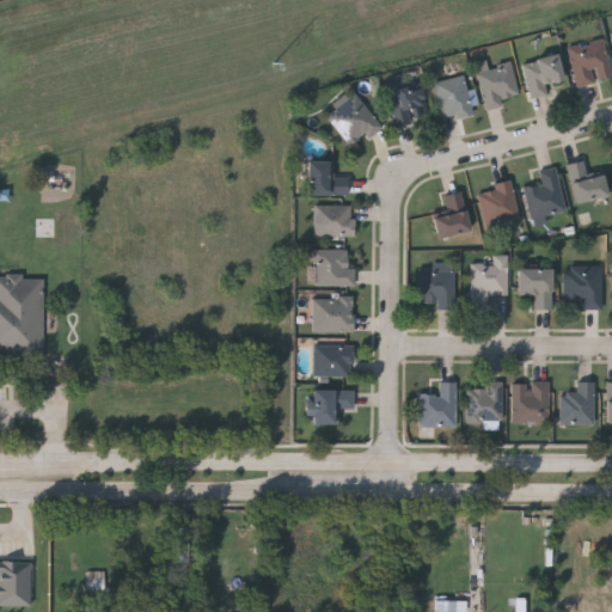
[(577,86),(569,47),(605,38),(611,72),(611,78),(597,81),(597,83),(577,86)]
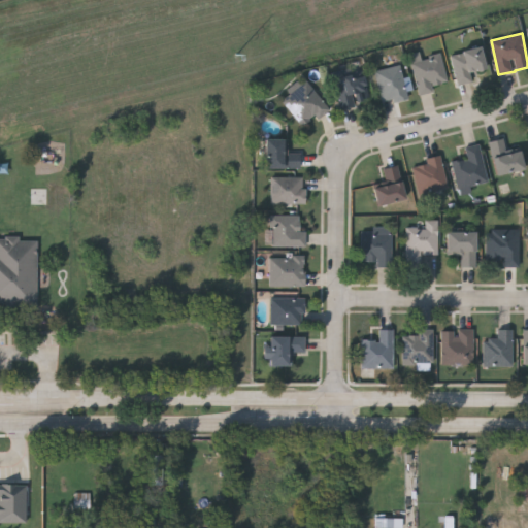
[(452,54),(482,47),(486,68),(471,71),(473,81),(458,85),(452,54)]
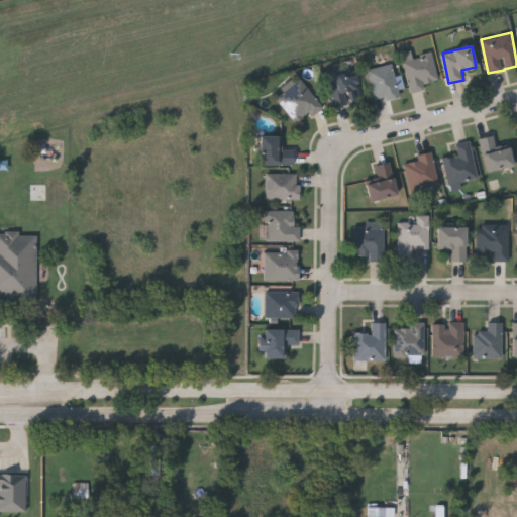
[(425,89),(411,93),(403,61),(432,54),(439,80),(424,84),(425,89)]
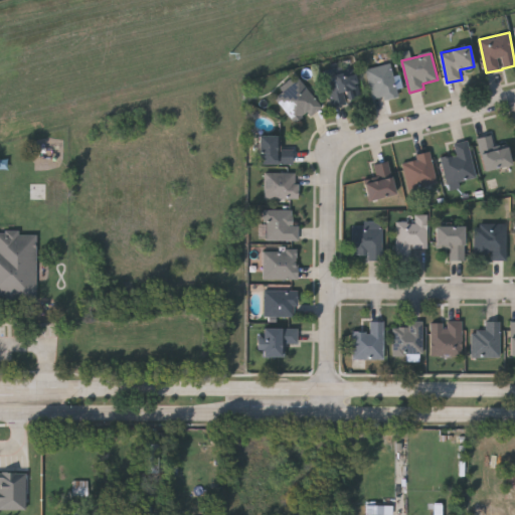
[(371,100),(368,66),(393,65),(396,98),(371,100)]
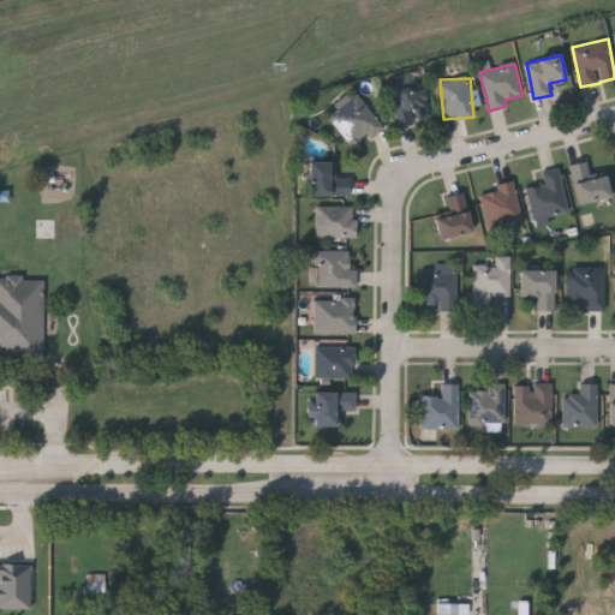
[(396,126),(389,89),(423,82),(431,118),(396,126)]
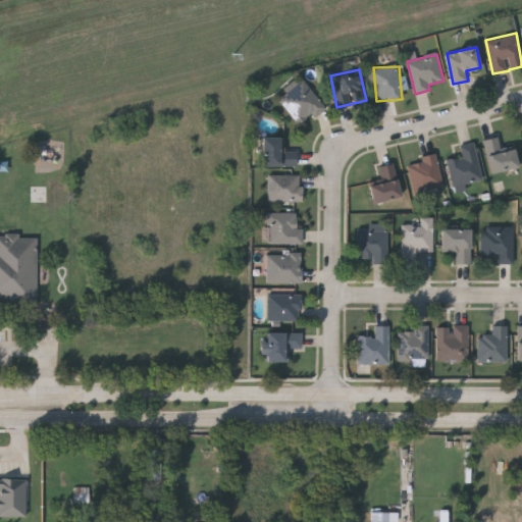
[(301,127),(279,99),(288,93),(285,91),(303,77),(326,108),(301,127)]
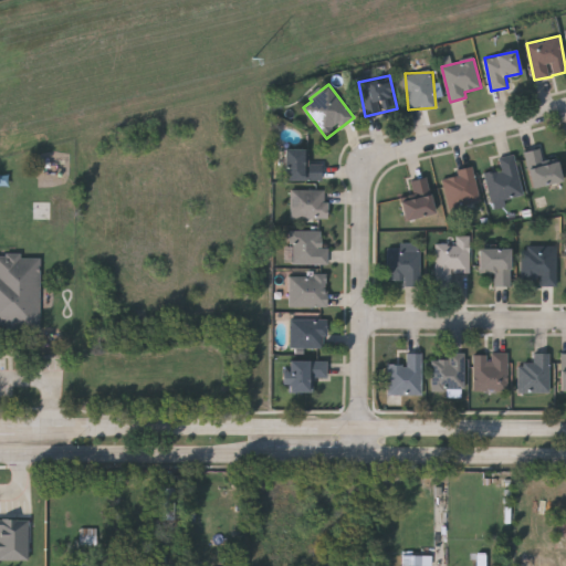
[(322,164),(322,180),(285,180),(285,149),(308,149),(308,164),(322,164)]
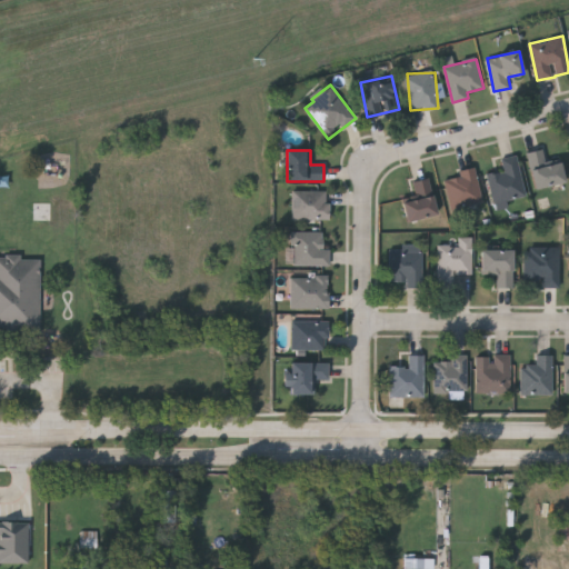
[(561,160),(566,183),(535,189),(528,152),(543,150),(546,162),(561,160)]
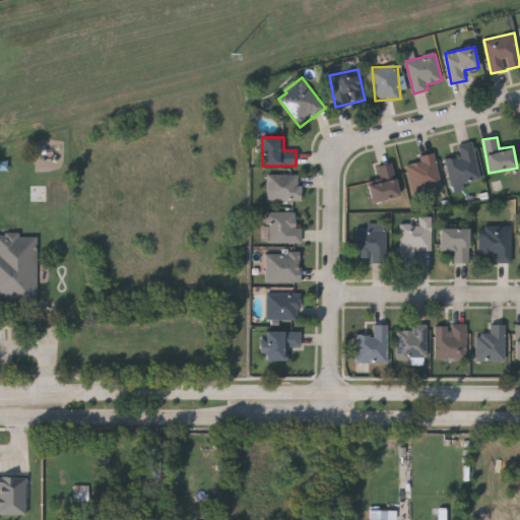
[(461,156),(458,144),(473,142),(480,180),(451,185),(446,159),(461,156)]
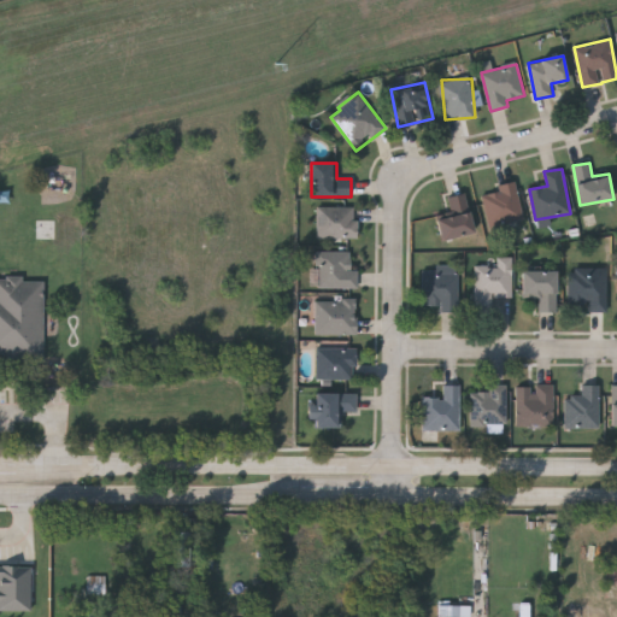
[(482,195),(499,192),(498,186),(516,182),(524,221),(489,228),(482,195)]
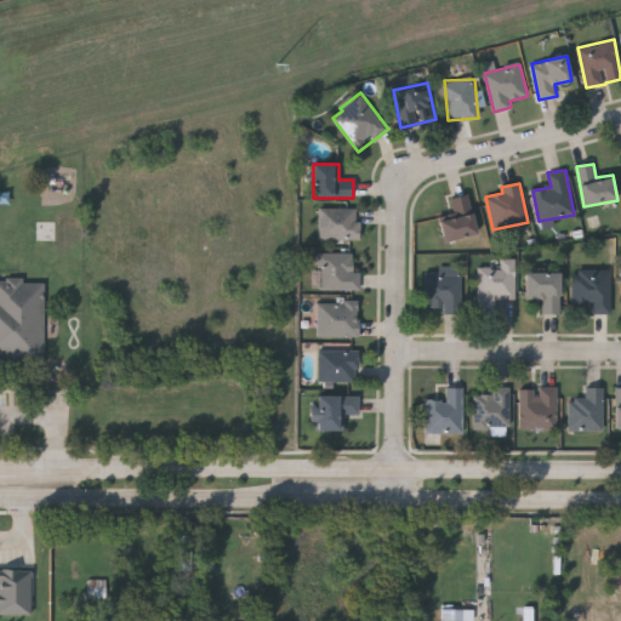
[(449,199),(468,194),(478,234),(445,243),(439,221),(454,217),(449,199)]
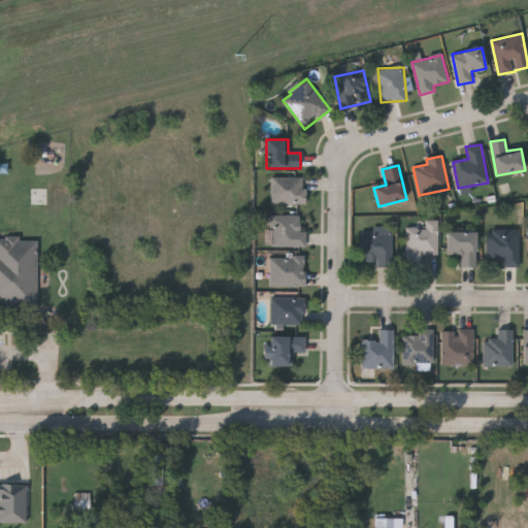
[(272,176),(305,176),(305,204),(272,204),(272,176)]
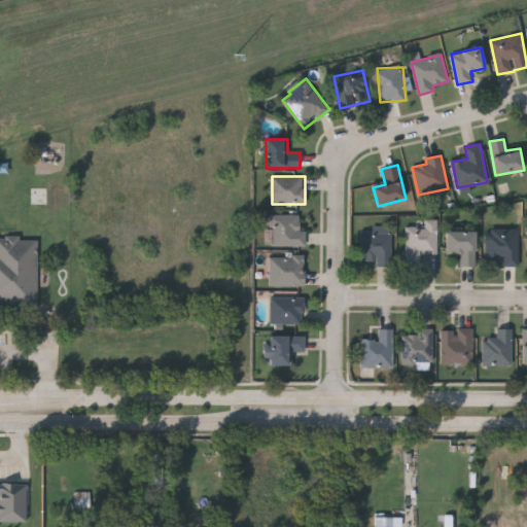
[(301,215),(301,230),(306,230),(306,246),(272,246),(272,215),(301,215)]
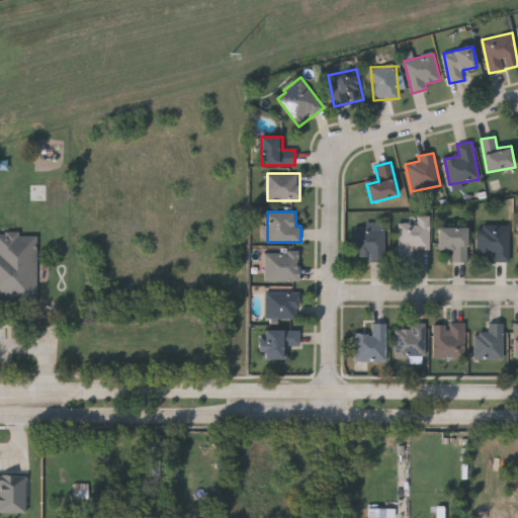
[(430,249),(414,249),(414,261),(400,261),(400,224),(418,224),(418,216),(430,216),(430,249)]
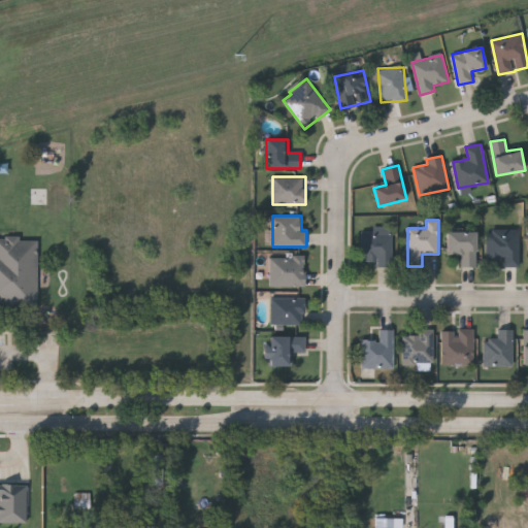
[(362,226),(393,226),(393,266),(377,266),(377,261),(362,261),(362,226)]
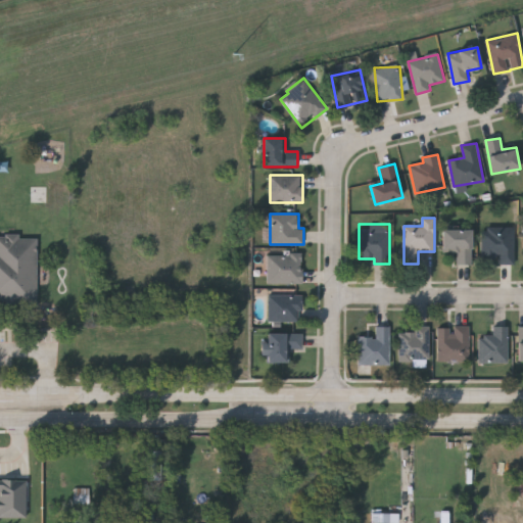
[(515,227),(515,265),(500,265),(500,257),(482,257),(482,227),(515,227)]
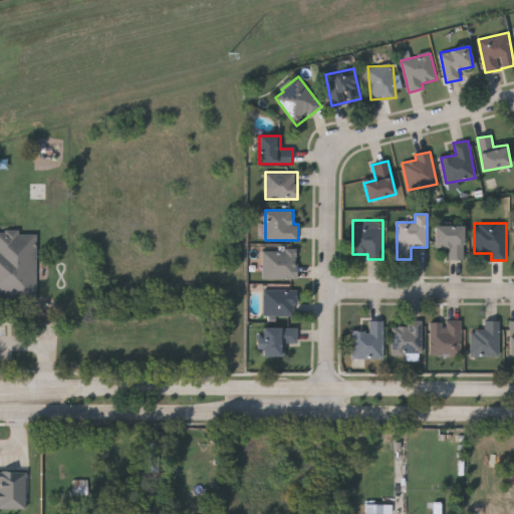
[(464,226),(464,260),(452,260),(452,247),(435,247),(436,226),(464,226)]
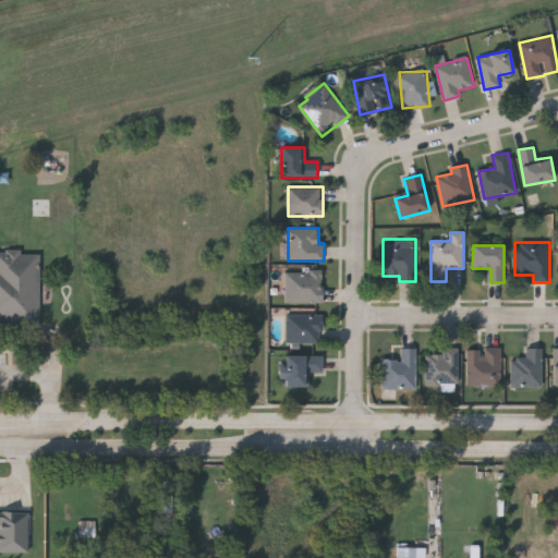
[(0,325),(41,326),(40,255),(22,255),(22,252),(0,251),(0,325)]
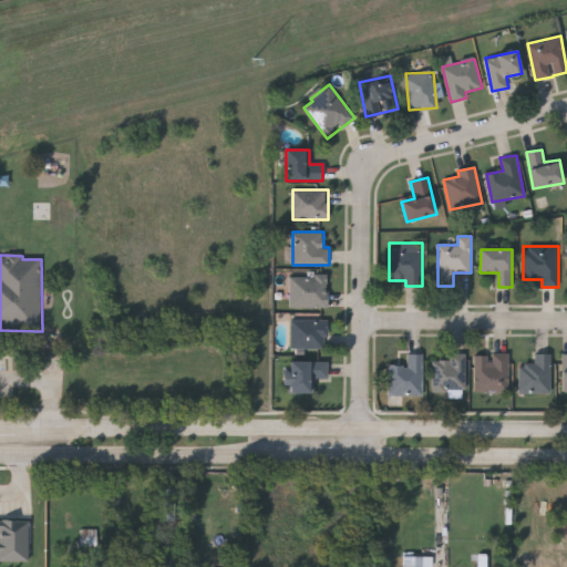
[(290,307),(290,275),(328,275),(328,307),(290,307)]
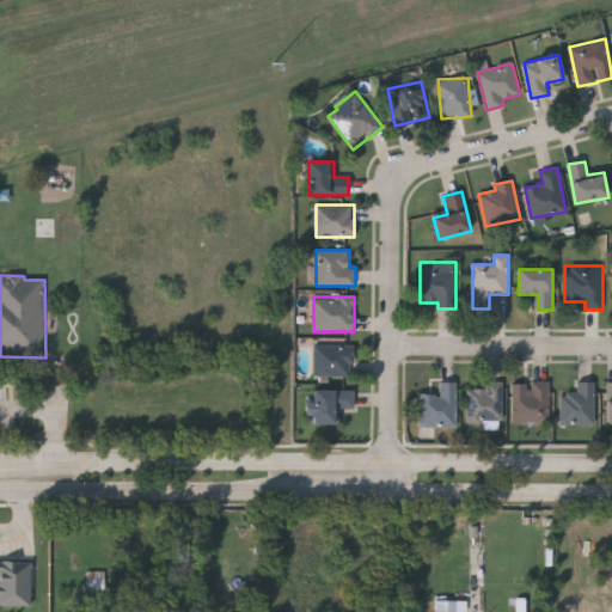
[(354,346),(354,375),(316,375),(316,346),(354,346)]
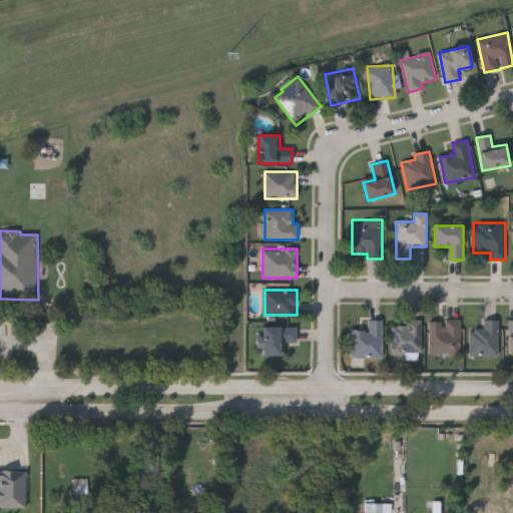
[(421,320),(421,355),(392,354),(392,326),(407,326),(407,320),(421,320)]
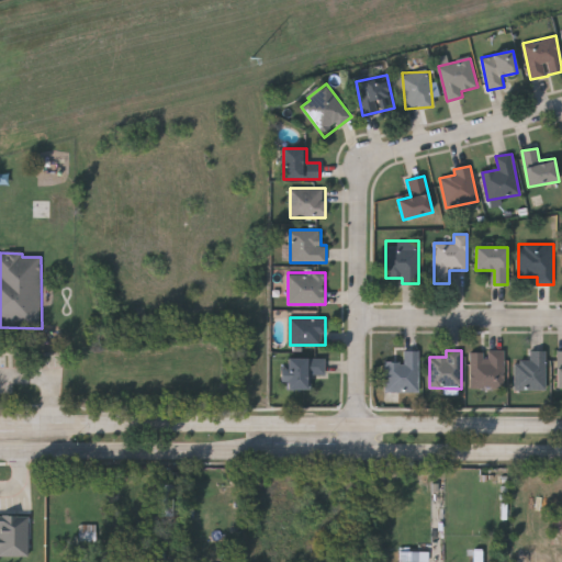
[(385,362),(404,362),(404,351),(419,351),(419,393),(385,393),(385,362)]
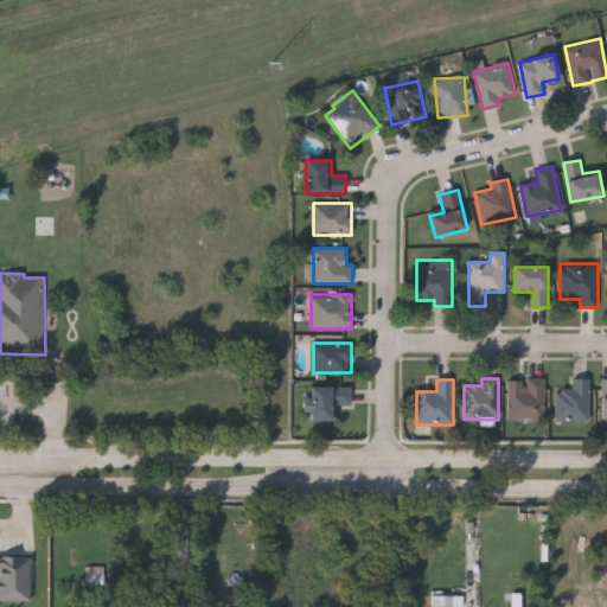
[(545,420),(509,420),(509,379),(545,379),(545,420)]
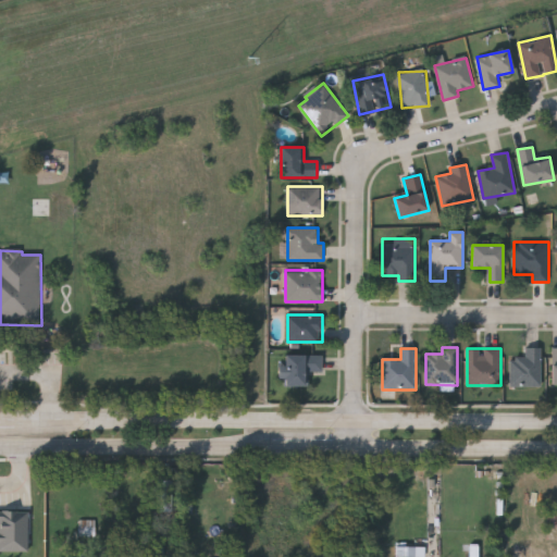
[(541,348),(541,386),(510,386),(510,358),(525,358),(525,348),(541,348)]
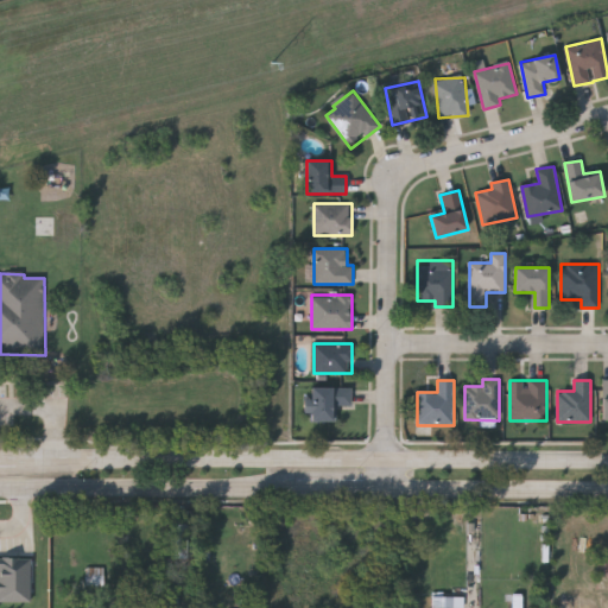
[(352,388),(352,405),(336,405),(336,422),(310,422),(310,388),(352,388)]
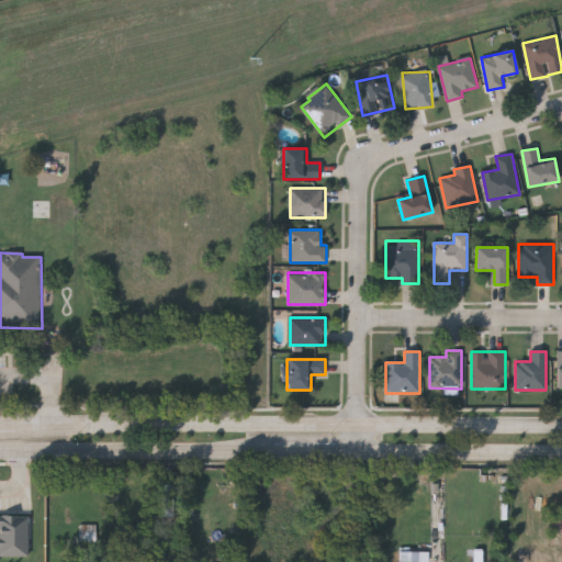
[(175,517),(175,485),(159,485),(159,517),(175,517)]
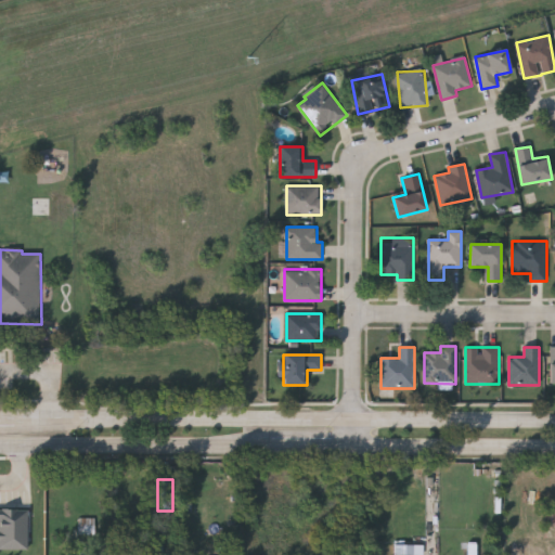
[(554,523),(554,506),(546,506),(545,523),(554,523)]
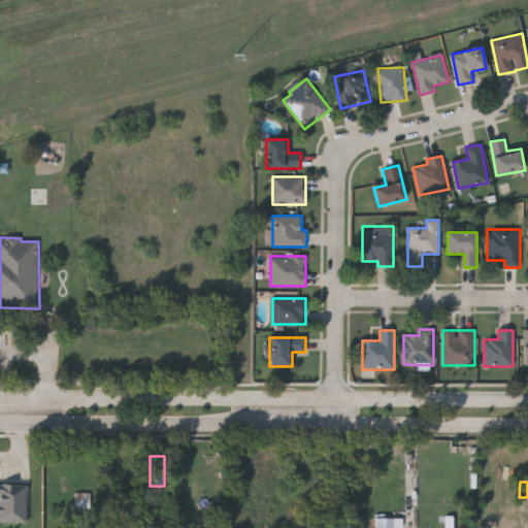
[(0,522),(28,523),(28,486),(0,484),(0,522)]
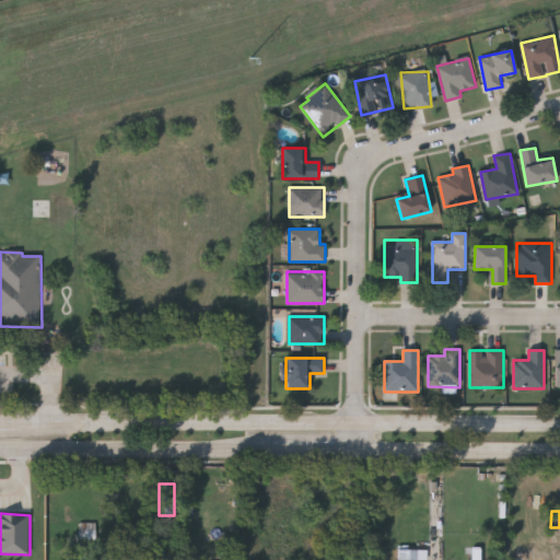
[(97,538),(80,538),(80,522),(97,522),(97,538)]
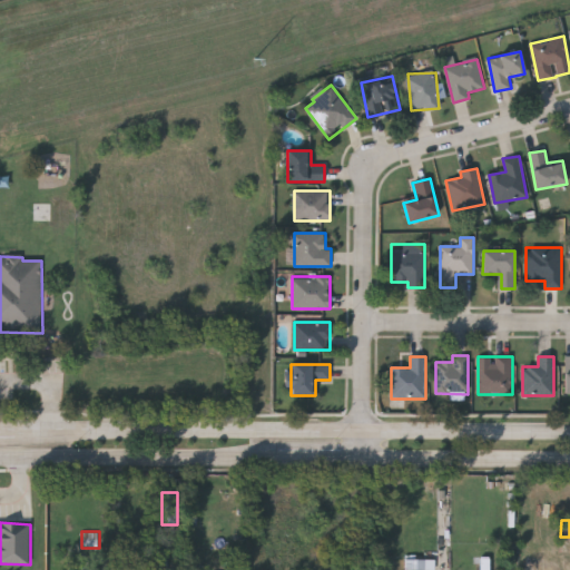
[(436,569),(405,569),(405,558),(436,558),(436,569)]
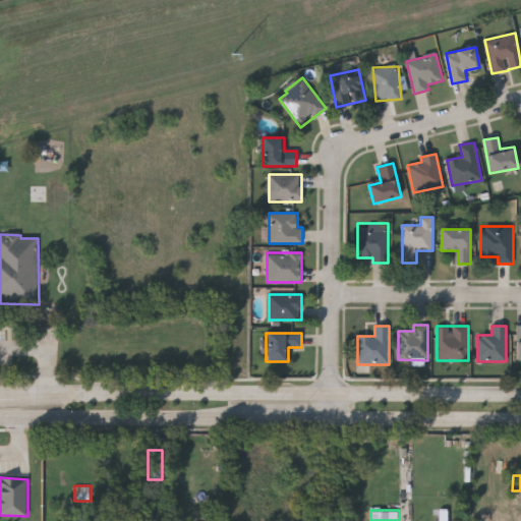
All buildings are outlined.
